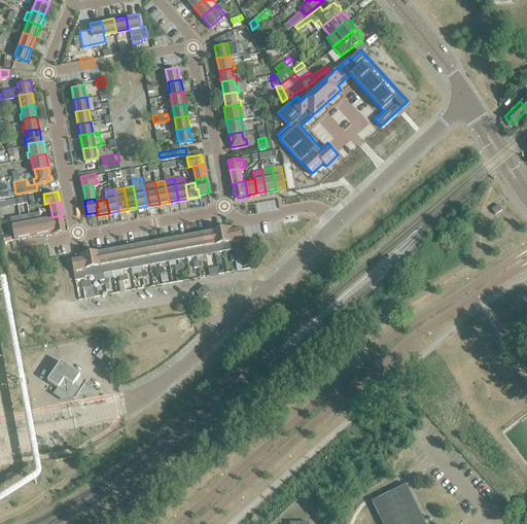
[(502,208),(499,202),(491,207),(495,212),(502,208)]
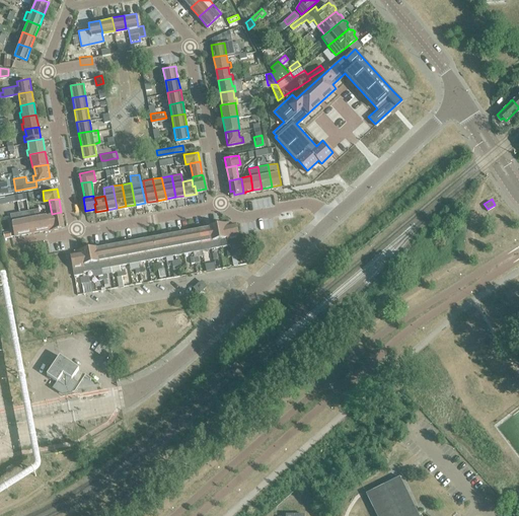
[(28,209),(32,230),(42,229),(40,215),(38,208),(28,209)]
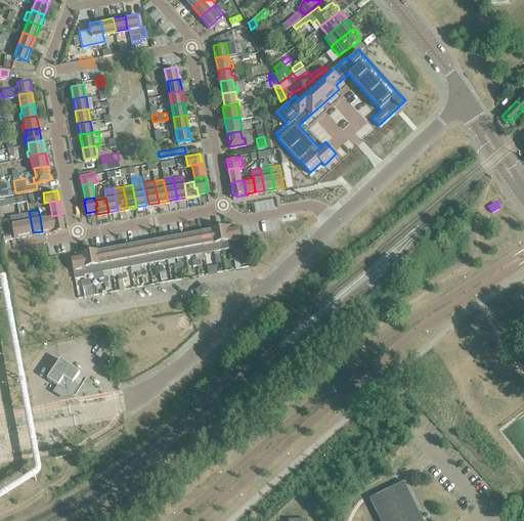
[(19,213),(24,234),(33,232),(29,211),(19,213)]
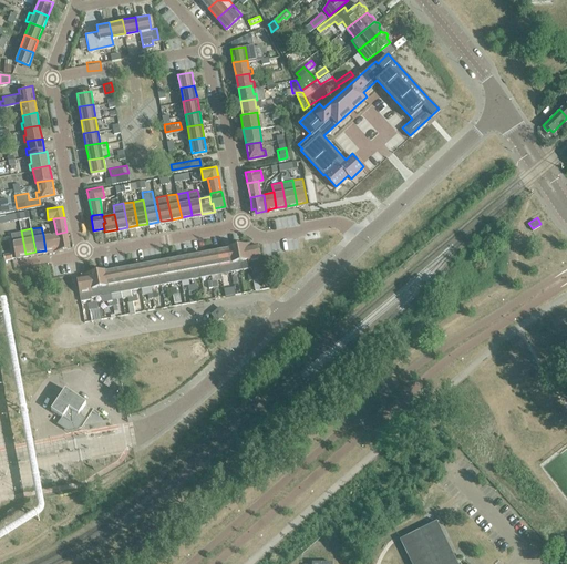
[(26,254),(21,231),(11,233),(14,256),(26,254)]
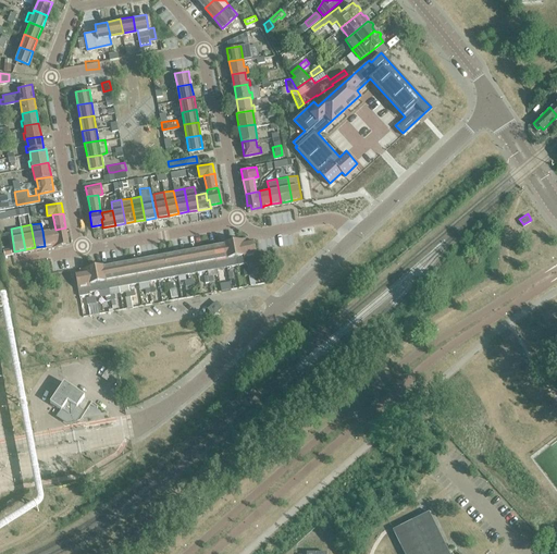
[(52,230),(56,245),(65,243),(64,239),(67,238),(65,228),(56,230),(52,230)]
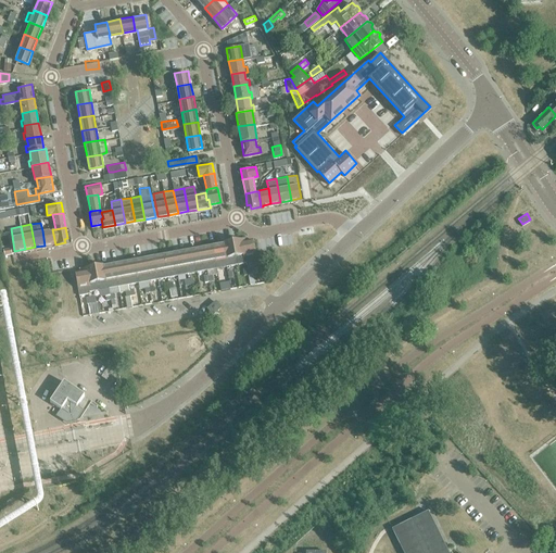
[(45,246),(49,244),(53,243),(53,244),(55,244),(52,229),(52,228),(42,230),(45,246)]
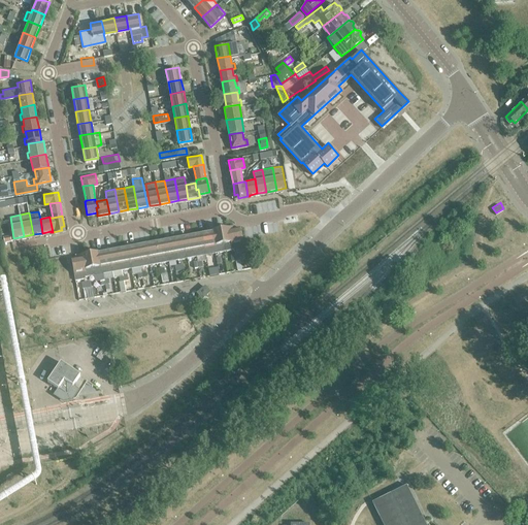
[(244,251),(239,226),(233,227),(233,224),(229,225),(229,226),(230,226),(234,247),(235,253),(236,259),(239,258),(238,252),(244,251)]
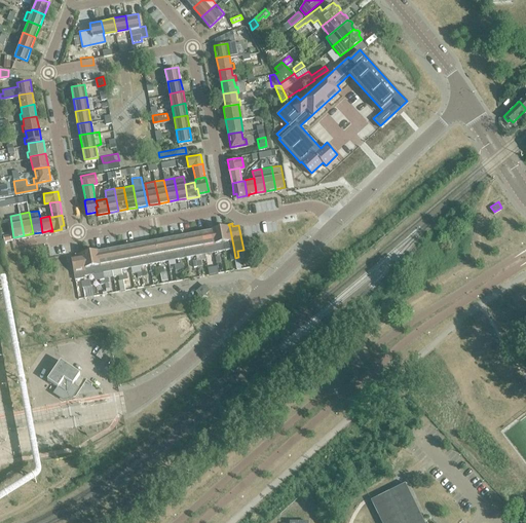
[(229,225),(228,225),(220,226),(224,248),(233,246),(229,225)]
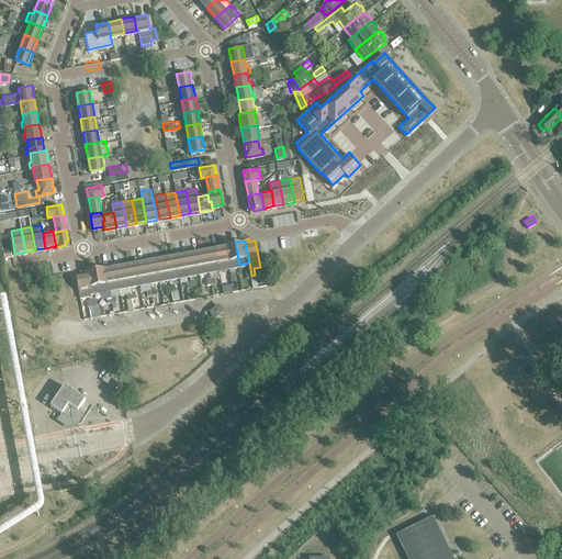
[(235,242),(231,243),(225,244),(229,267),(239,265),(235,242)]
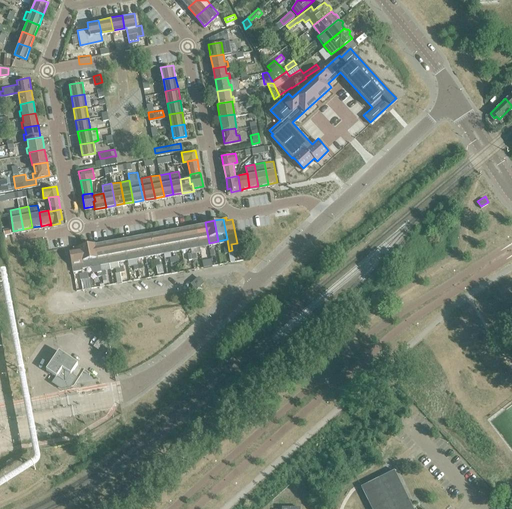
[(205,222),(196,223),(199,244),(209,243),(205,222)]
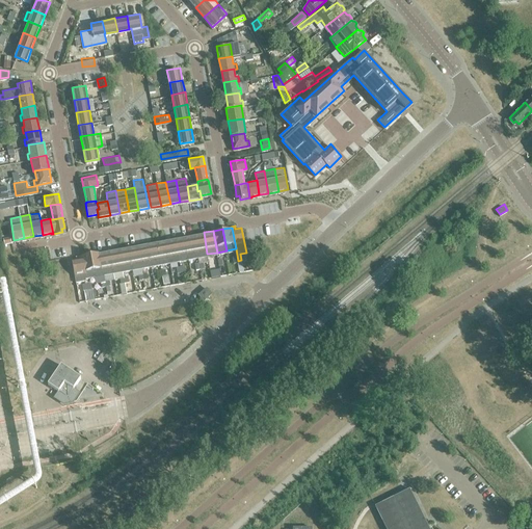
[(204,232),(200,233),(193,234),(197,256),(207,254),(204,232)]
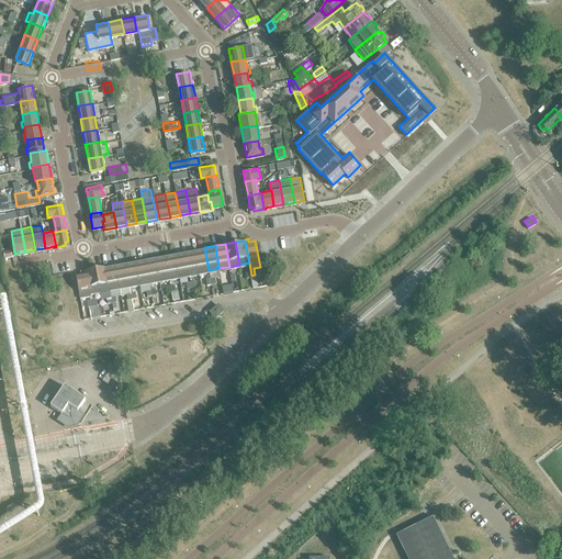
[(194,249),(199,272),(209,270),(204,247),(194,249)]
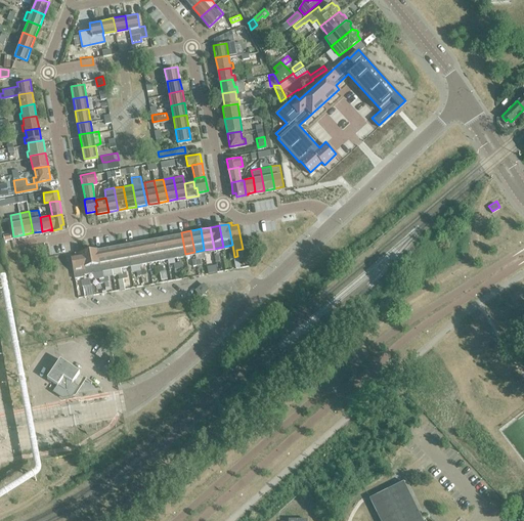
[(181,232),(172,233),(176,255),(185,254),(181,232)]
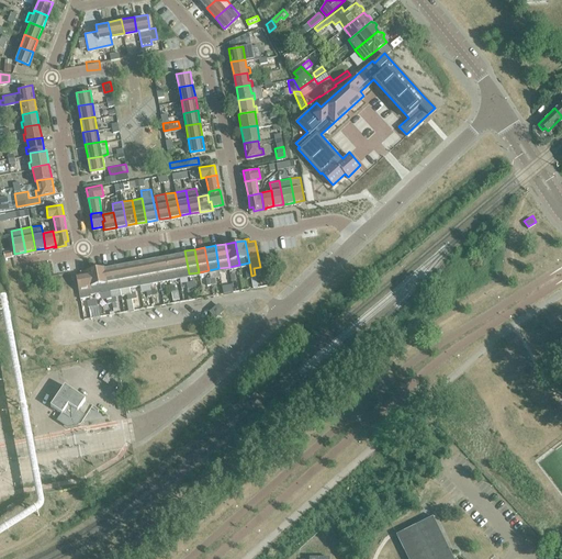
[(184,250),(179,252),(175,253),(179,276),(189,274),(184,250)]
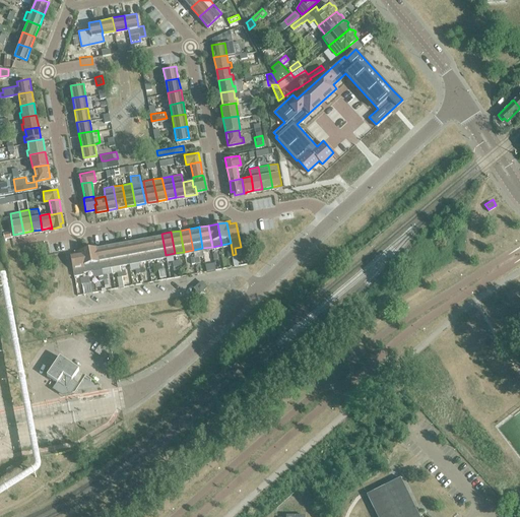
[(161,234),(152,236),(156,257),(166,255),(161,234)]
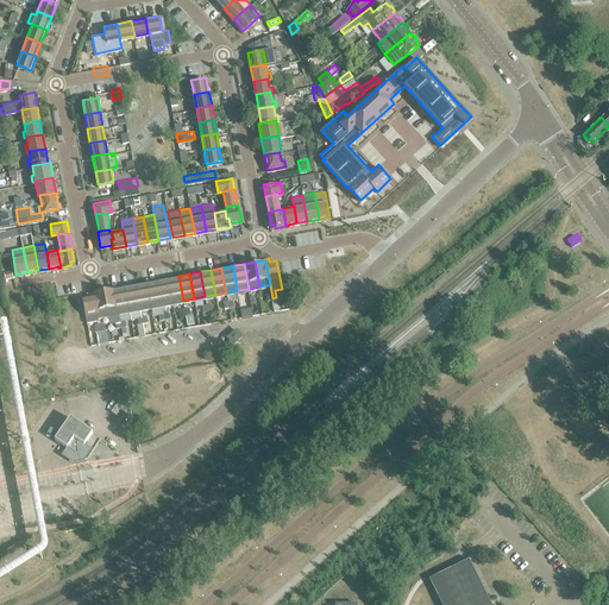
[(183,301),(179,276),(168,277),(173,302),(183,301)]
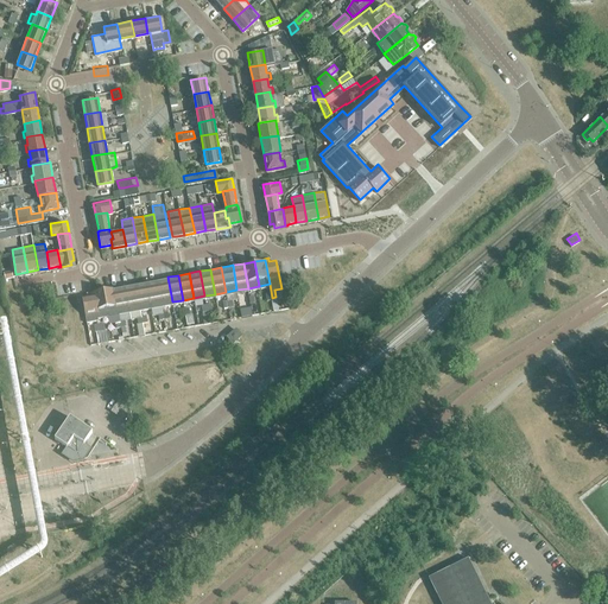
[(168,277),(157,279),(162,304),(172,302),(168,277)]
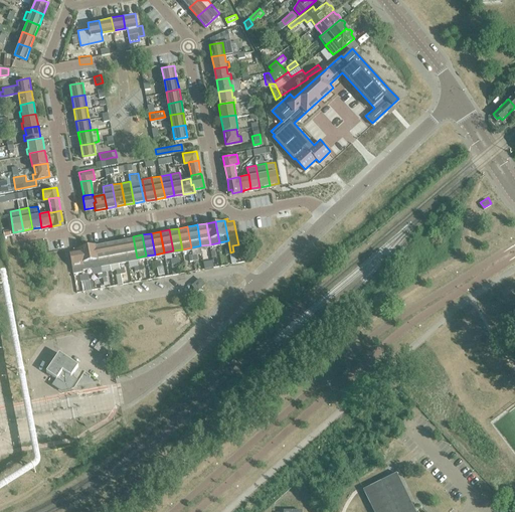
[(133,236),(124,238),(128,260),(129,265),(133,264),(134,270),(139,269),(138,263),(137,258),(133,236)]
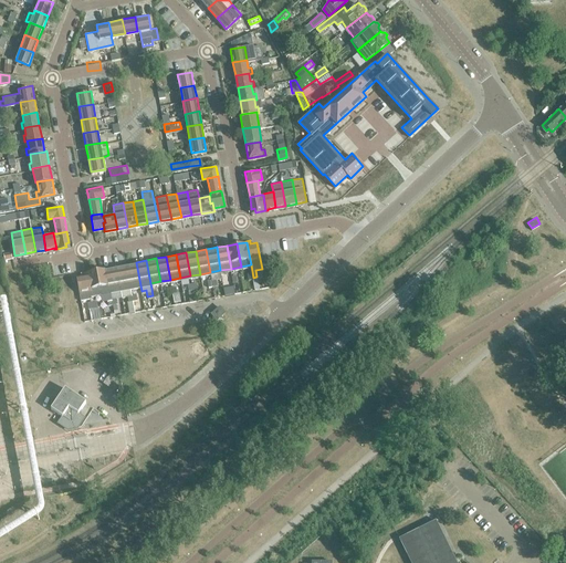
[(136,262),(132,262),(126,263),(130,287),(140,285),(136,262)]
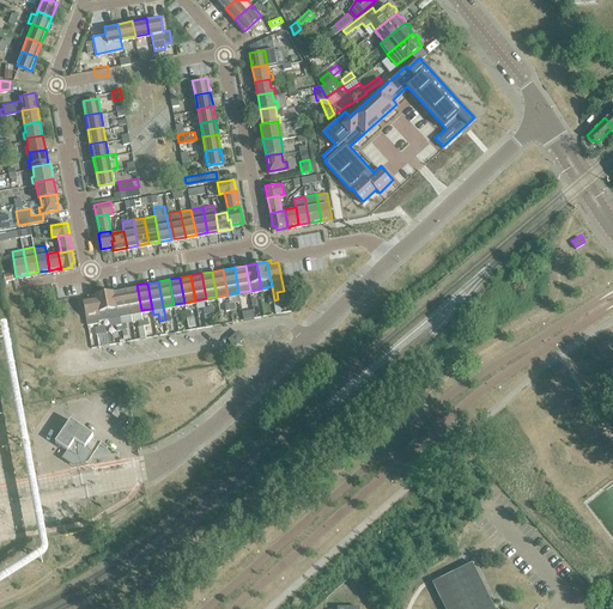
[(137,285),(126,287),(131,312),(132,318),(138,317),(139,324),(141,336),(146,335),(144,323),(144,324),(143,317),(144,317),(141,310),(137,285)]
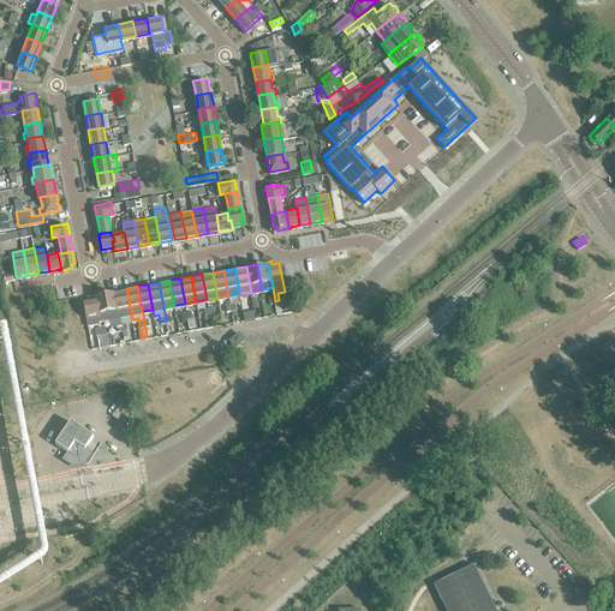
[(126,288),(119,289),(115,289),(119,316),(121,322),(126,322),(132,319),(131,313),(126,288)]
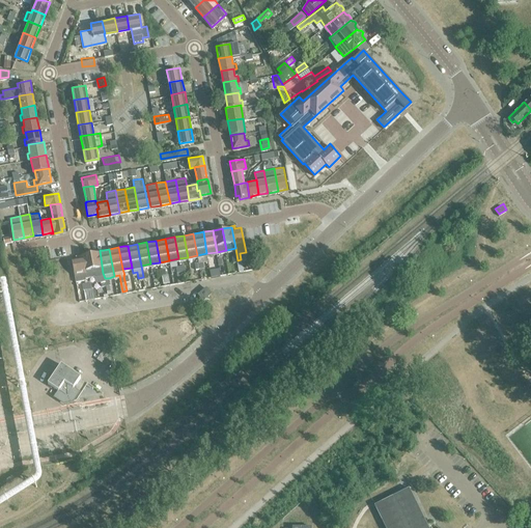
[(100,250),(90,252),(94,275),(95,280),(101,279),(105,278),(103,273),(100,250)]
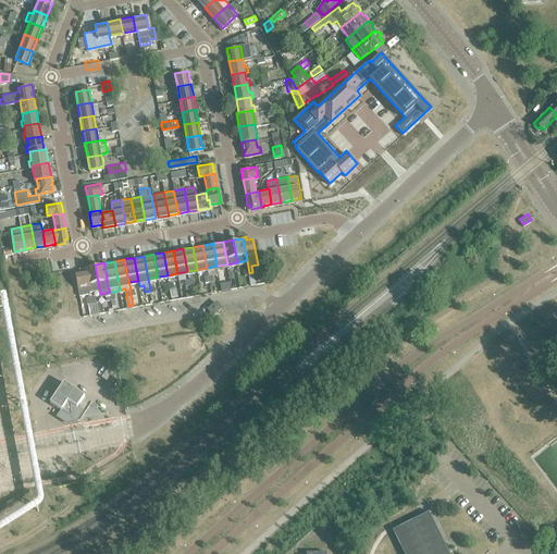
[(99,288),(95,265),(85,267),(85,266),(84,266),(89,290),(99,288)]
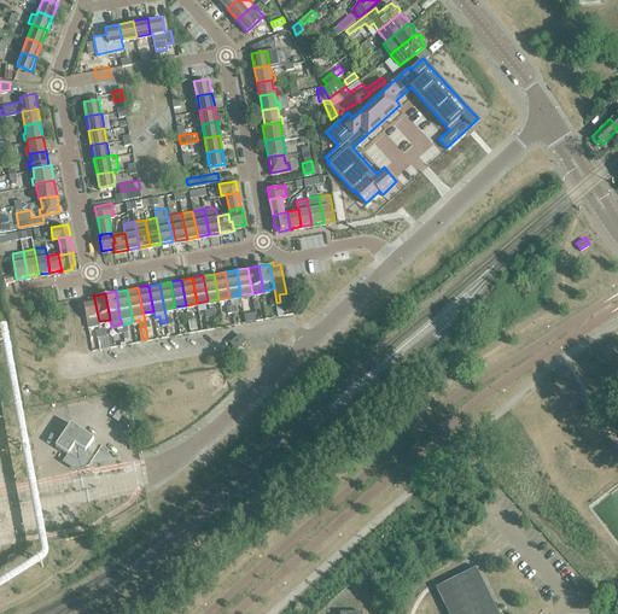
[(100,323),(99,321),(93,294),(89,296),(89,299),(83,300),(88,326),(100,323)]
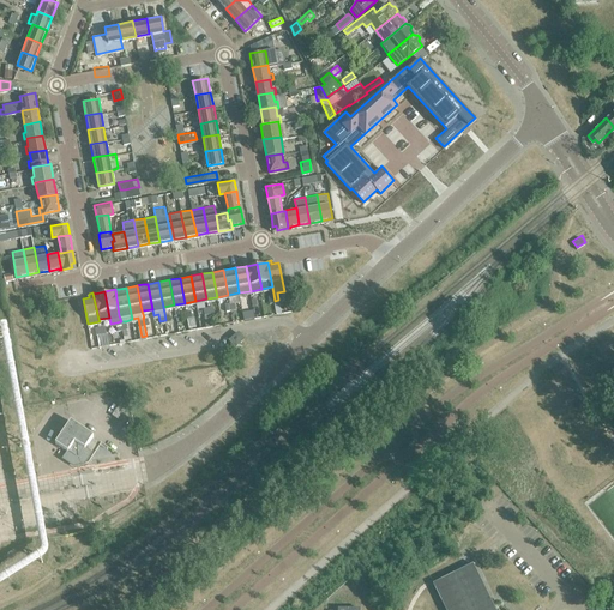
[(103,325),(98,326),(100,332),(101,332),(102,344),(109,343),(108,330),(104,330),(103,325)]
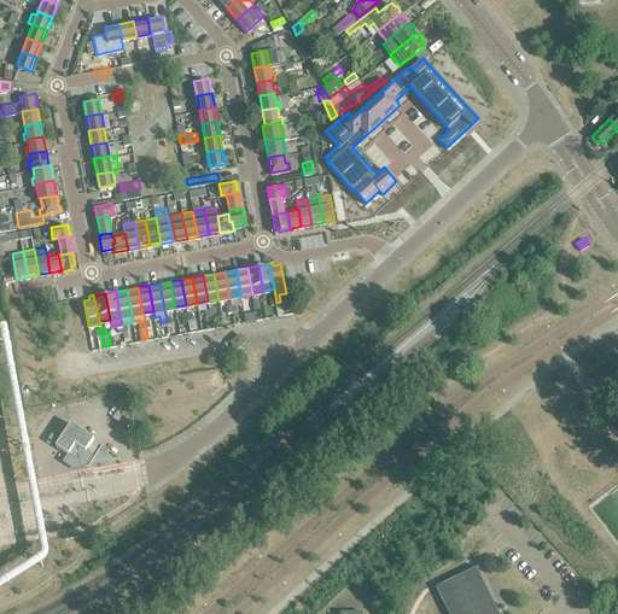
[(240,333),(231,341),(235,348),(246,339),(240,333)]
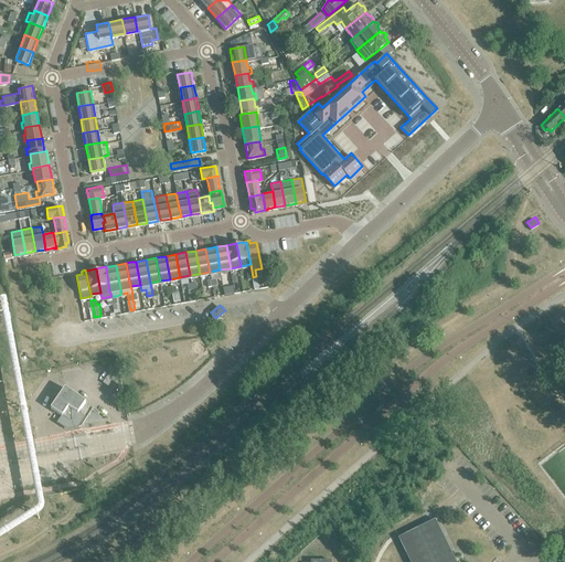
[(208,346),(203,339),(194,347),(200,352),(208,346)]
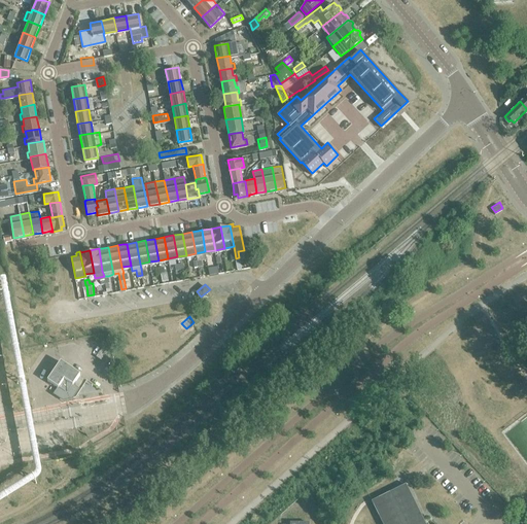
[(62,358),(46,379),(56,386),(54,389),(65,396),(75,394),(81,384),(76,380),(82,371),(62,358)]
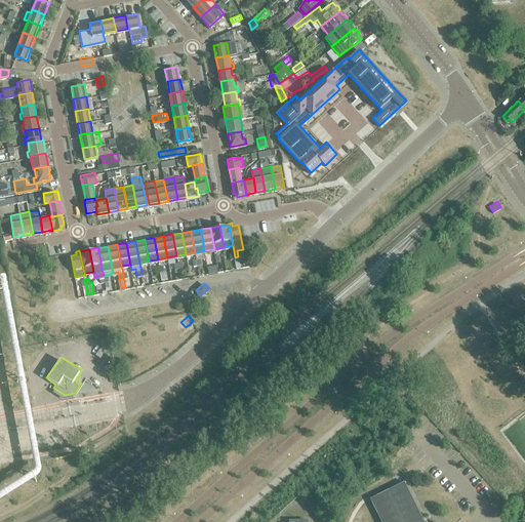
[(404,480),(369,497),(381,521),(425,521),(422,516),(404,480)]
